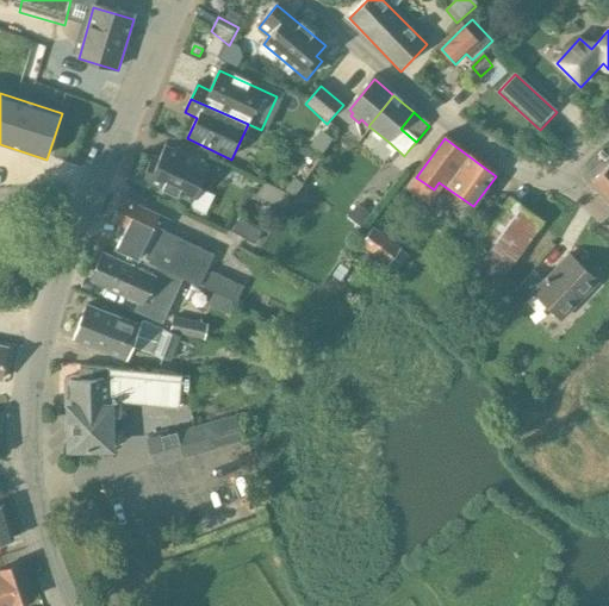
[(193,204),(210,169),(166,148),(159,161),(153,158),(142,180),(193,204)]
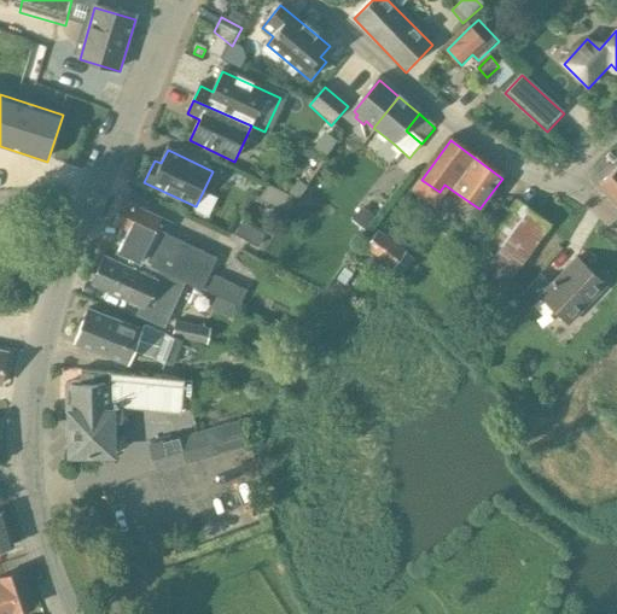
[(616,169),(600,187),(616,203),(616,169)]
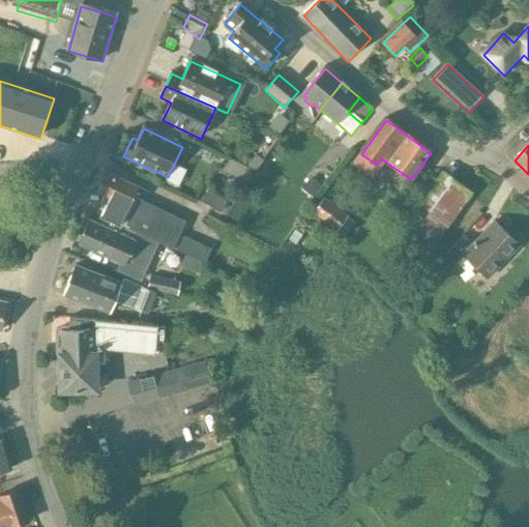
[(264,160),(257,156),(248,169),(256,173),(264,160)]
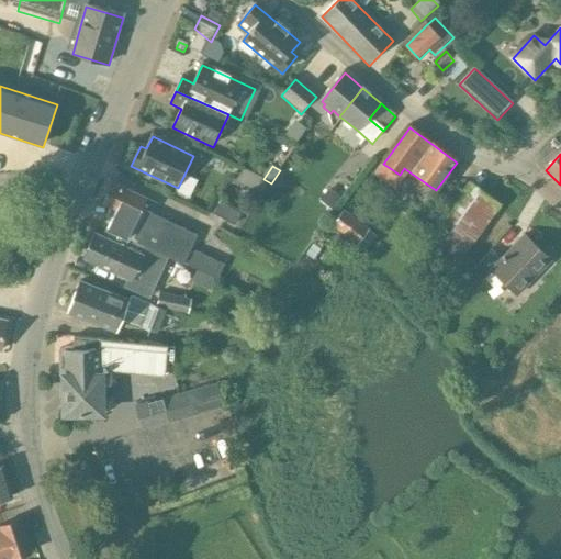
[(433,264),(455,284),(459,289),(477,265),(466,256),(501,207),(470,183),(434,234),(447,244),(433,264)]
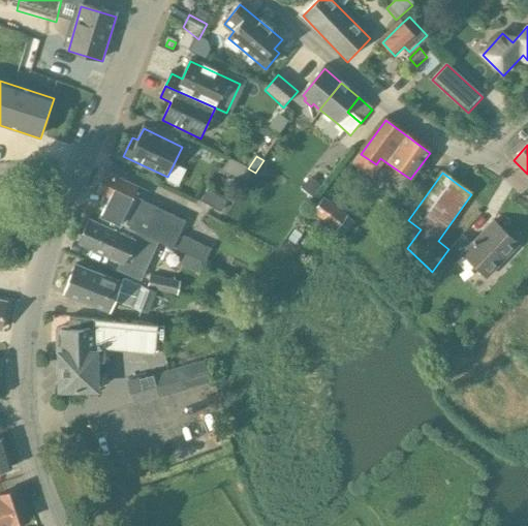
[(102,216),(119,224),(118,225),(157,243),(173,250),(205,265),(212,251),(180,236),(185,223),(131,197),(135,188),(106,175),(98,192),(111,198),(102,216)]
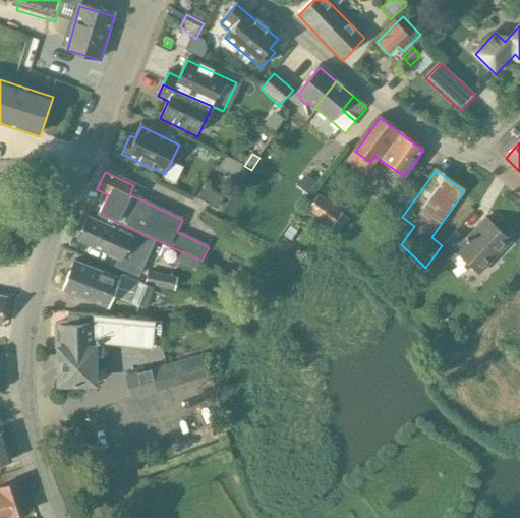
[(308,196),(316,185),(306,177),(298,189),(308,196)]
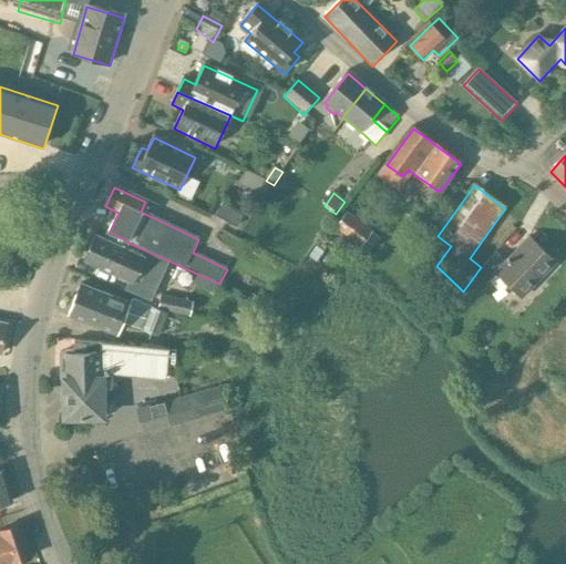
[(217,217),(237,228),(243,218),(223,207),(217,217)]
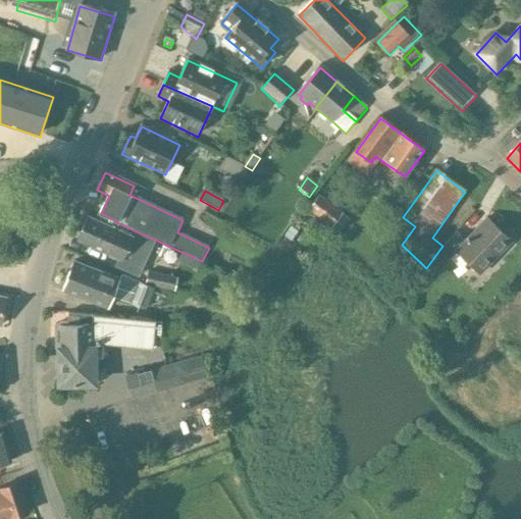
[(342,213),(342,214),(319,198),(310,210),(332,227),(331,228),(330,231),(330,232),(336,238),(337,239),(351,221),(342,213)]
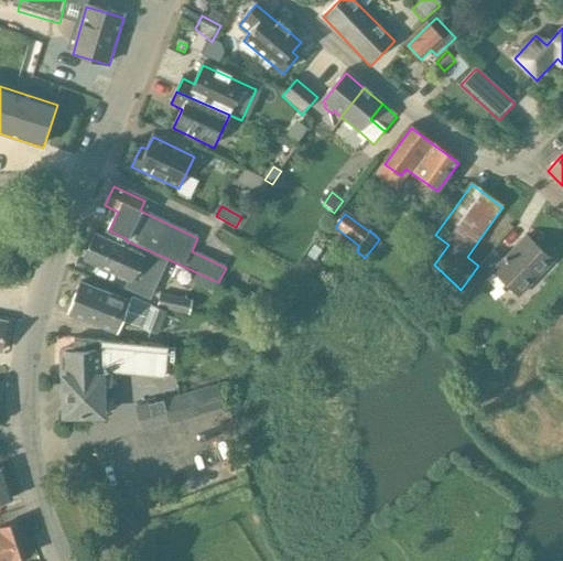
[(168,259),(126,240),(108,232),(106,230),(103,239),(96,236),(84,261),(116,276),(117,274),(132,282),(129,289),(151,299),(168,259)]
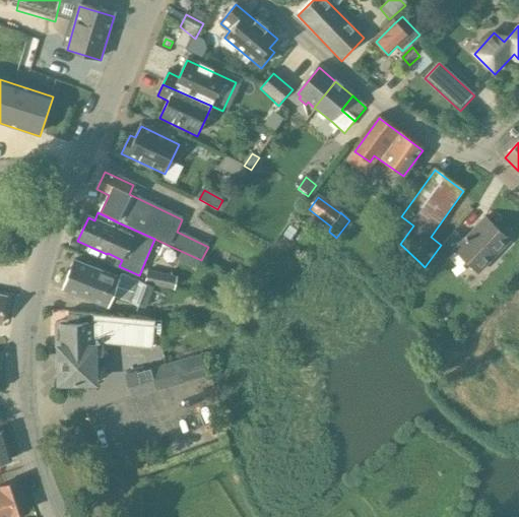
[(484,219),(464,241),(456,233),(435,255),(443,263),(454,251),(479,274),(510,243),(484,219)]
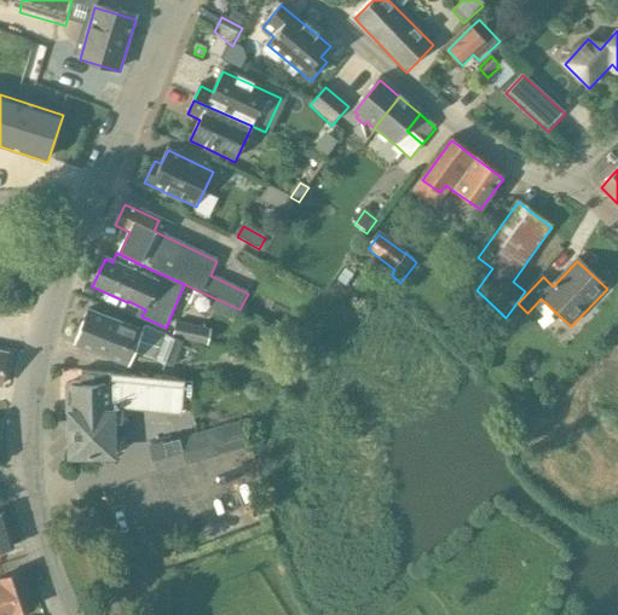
[(331,284),(325,295),(338,301),(344,290),(331,284)]
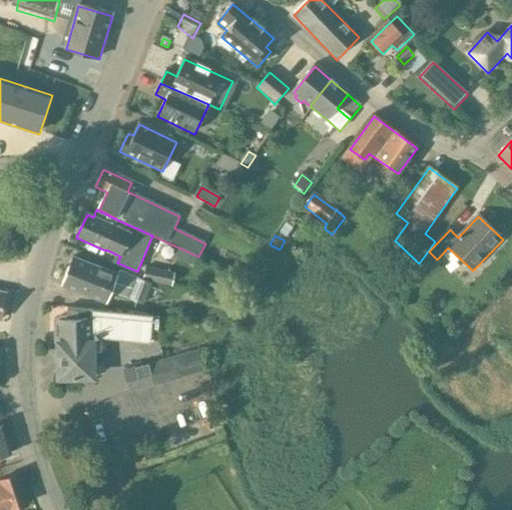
[(109,294),(110,294),(116,276),(73,259),(62,287),(106,304),(109,294)]
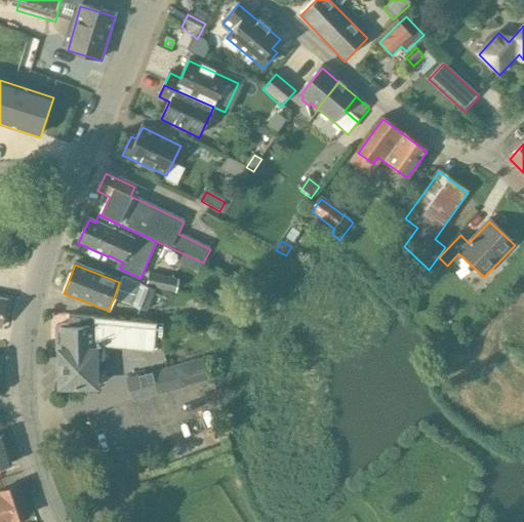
[(147,288),(150,289),(176,295),(179,282),(150,275),(147,288)]
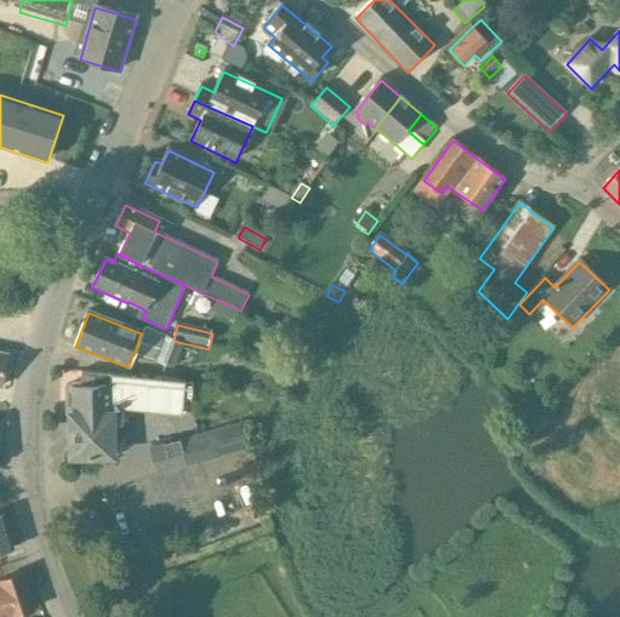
[(177,342),(174,341),(168,338),(143,329),(141,333),(134,355),(132,355),(158,365),(174,371),(185,344),(177,342)]
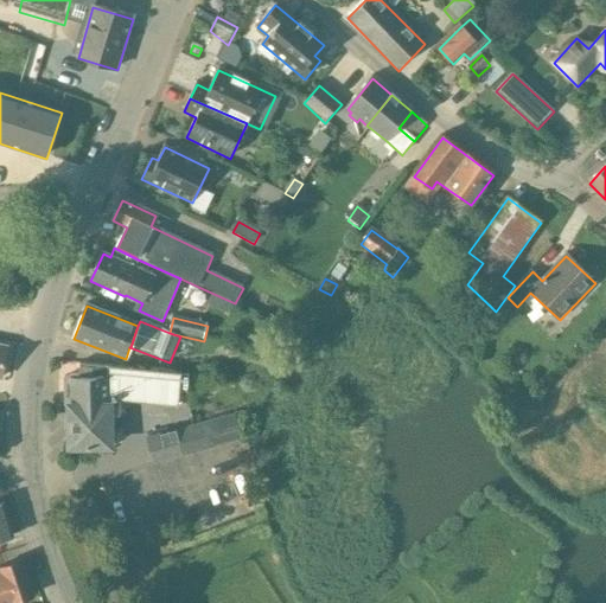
[(64,379),(67,408),(68,424),(69,449),(112,449),(110,416),(119,416),(119,401),(178,405),(182,374),(80,366),(80,379),(64,379)]
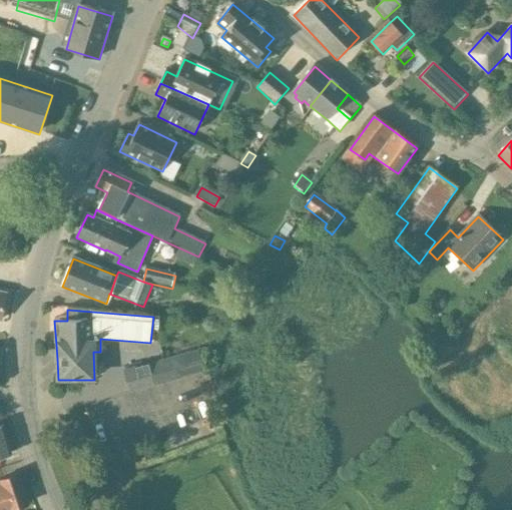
[(198,352),(123,372),(129,395),(205,375),(198,352)]
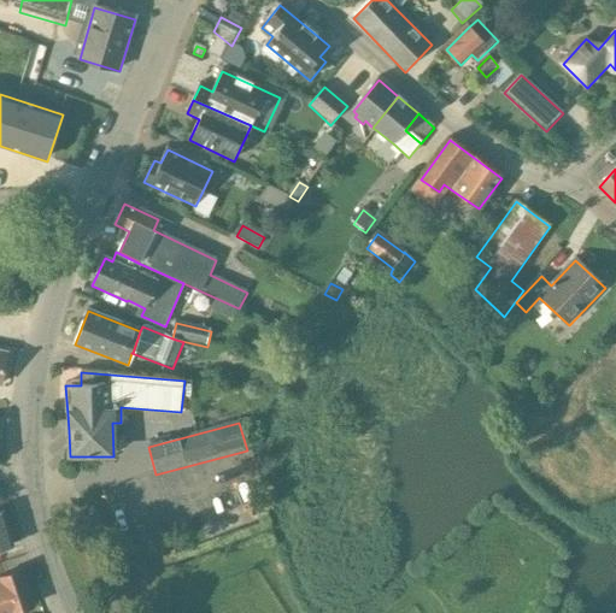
[(0,550),(13,548),(4,513),(0,513),(0,550)]
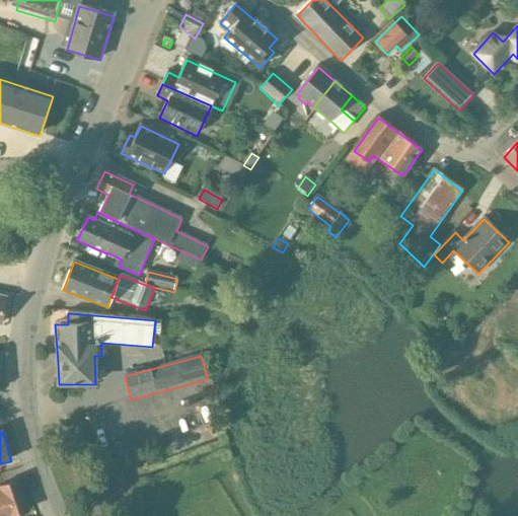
[(0,487),(0,489),(0,491),(0,515),(17,515),(29,512),(18,481),(0,487)]
